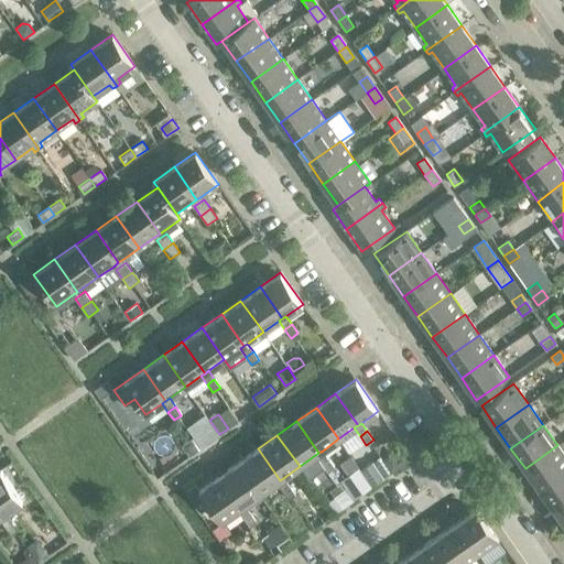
[(563,472),(563,455),(557,445),(525,468),(540,489),(563,472)]
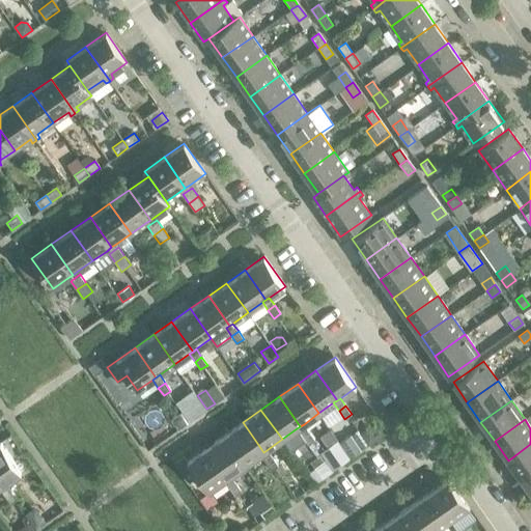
[(263,452),(243,422),(224,435),(245,465),(260,454),(263,452)]
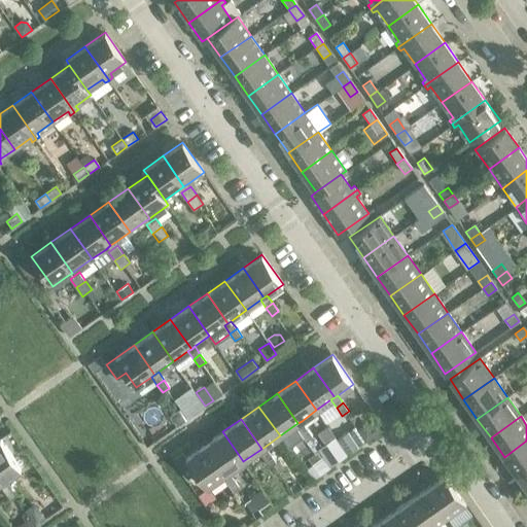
[(307,428),(302,421),(297,423),(294,425),(301,433),(307,428)]
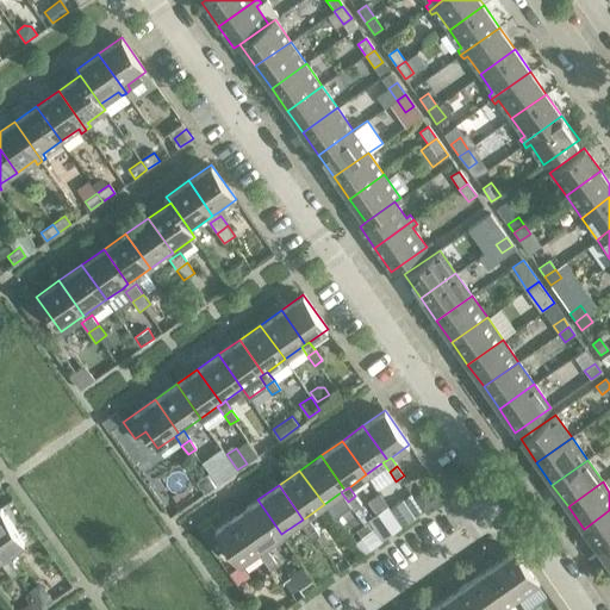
[(425,489),(412,497),(423,511),(442,498),(435,489),(429,493),(425,489)]
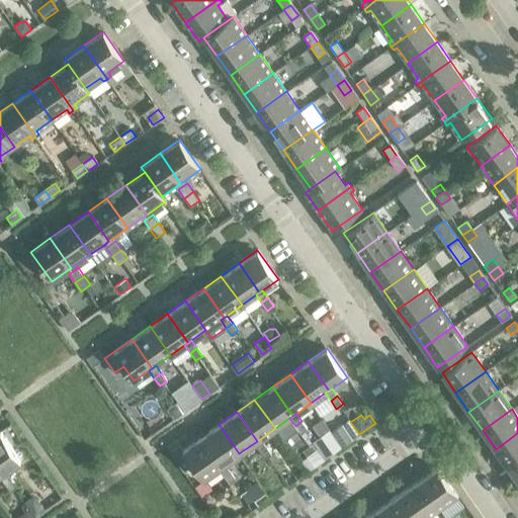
[(348,420),(331,432),(341,447),(359,434),(350,422),(348,420)]
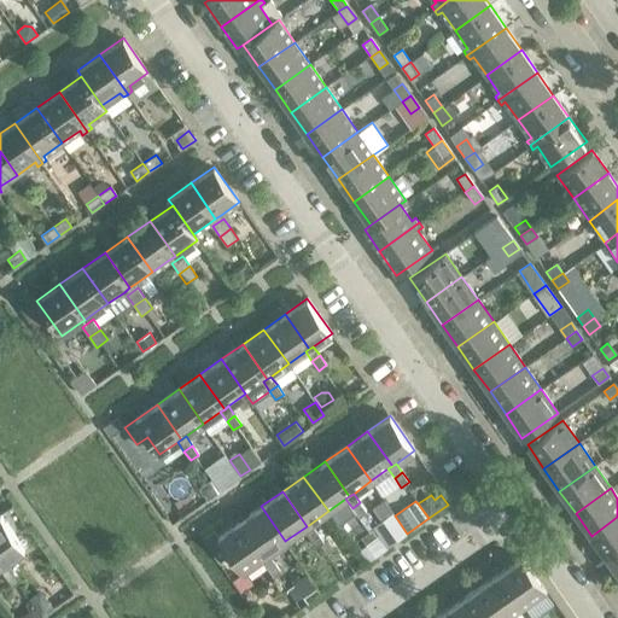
[(366,512),(360,502),(353,508),(359,518),(366,512)]
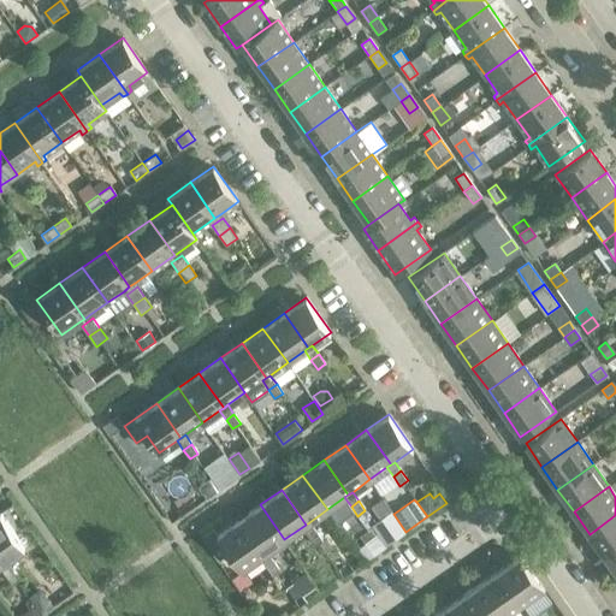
[(284,539),(260,504),(238,520),(264,555),(267,551),(284,539)]
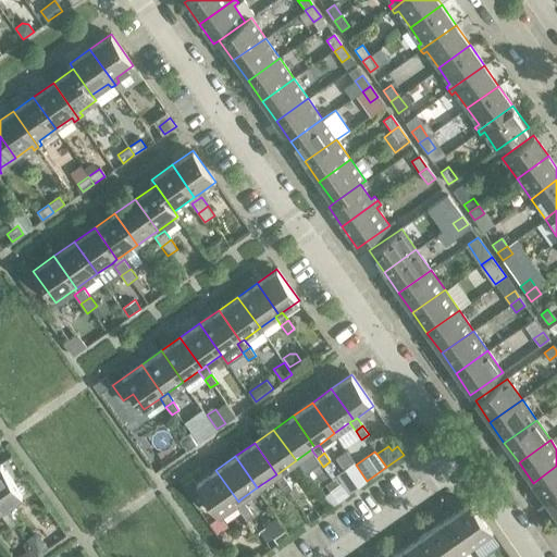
[(0,463),(0,506),(2,509),(5,507),(22,495),(0,463)]
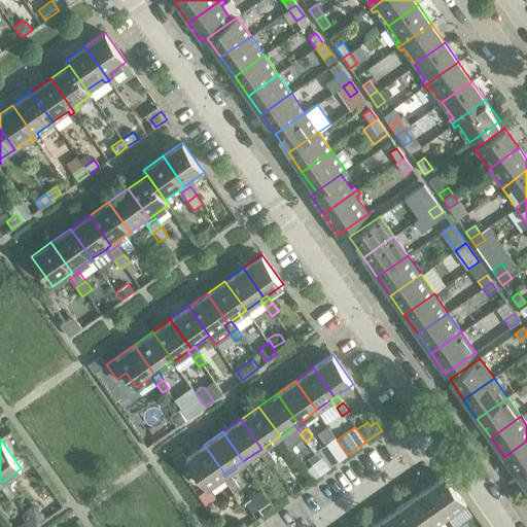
[(336,438),(317,451),(329,467),(347,455),(337,440),(336,438)]
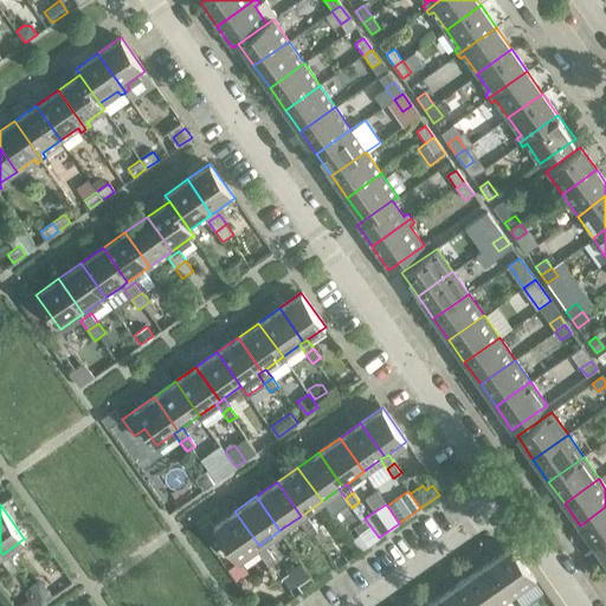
[(605,507),(580,526),(595,547),(605,539),(605,507)]
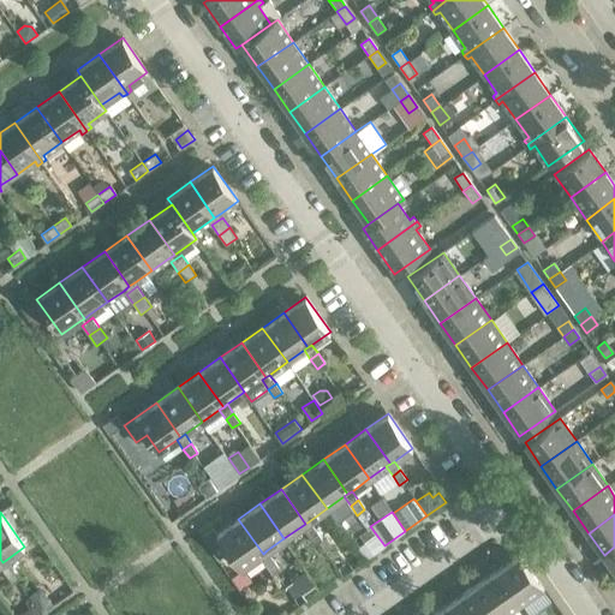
[(263,554),(238,519),(216,535),(240,569),(258,556),(263,554)]
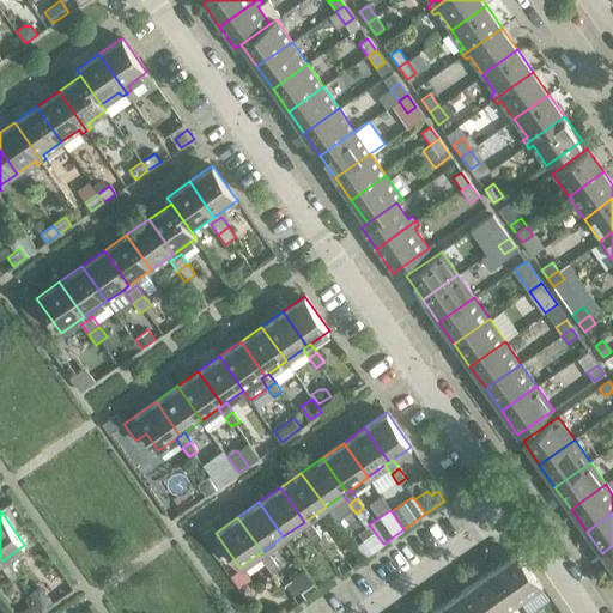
[(315,528),(308,520),(304,522),(301,525),(307,534),(315,528)]
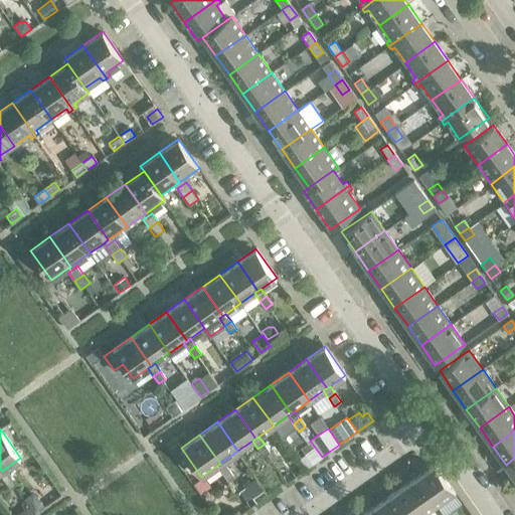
[(270,452),(265,444),(258,449),(264,456),(270,452)]
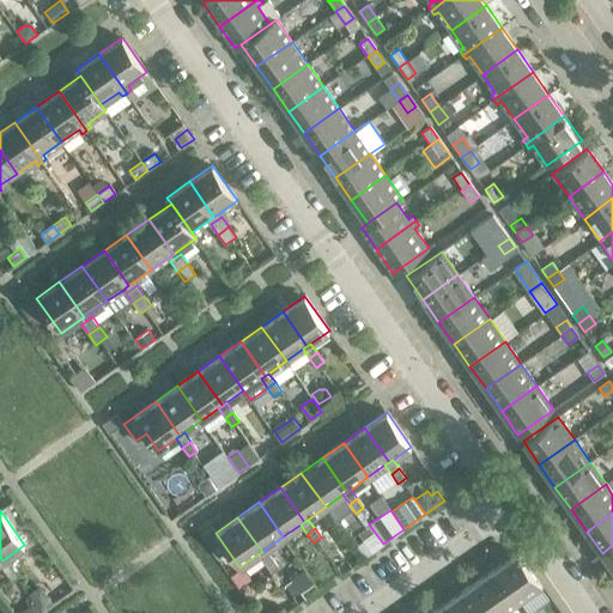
[(612,545),(602,553),(612,569),(612,545)]
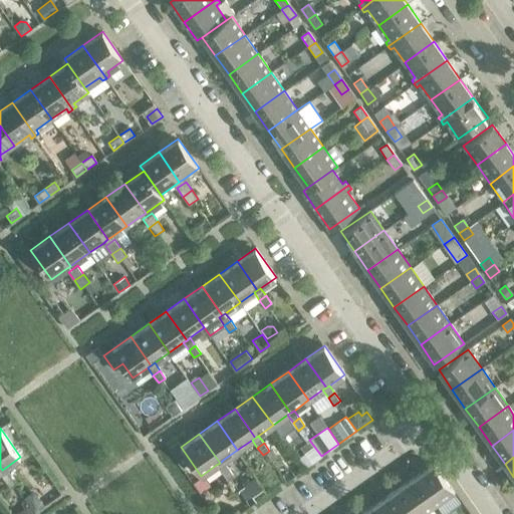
[(228,468),(223,460),(220,463),(216,465),(222,473),(228,468)]
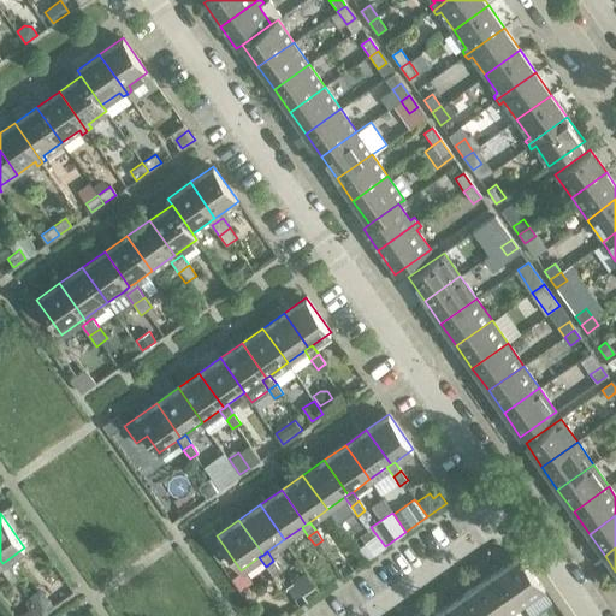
[(519,556),(496,573),(521,608),(544,591),(519,556)]
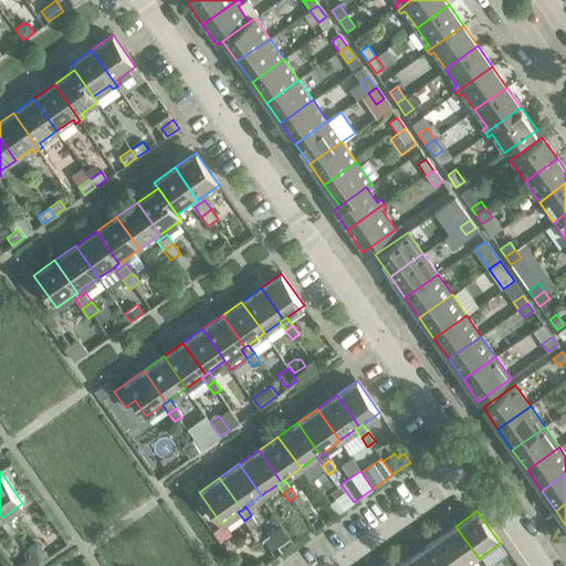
[(11,524),(6,515),(2,517),(0,519),(0,522),(4,528),(11,524)]
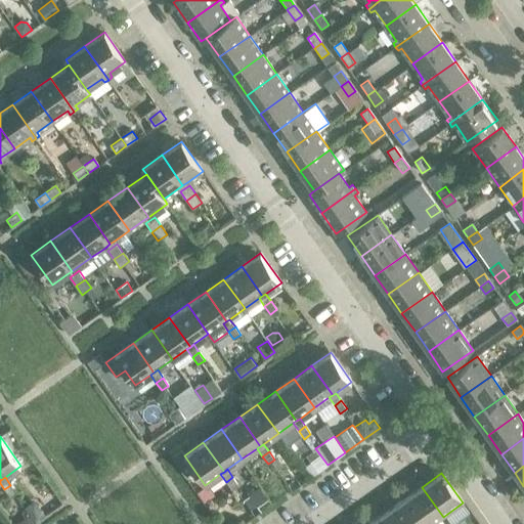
[(238,485),(232,477),(226,482),(231,489),(238,485)]
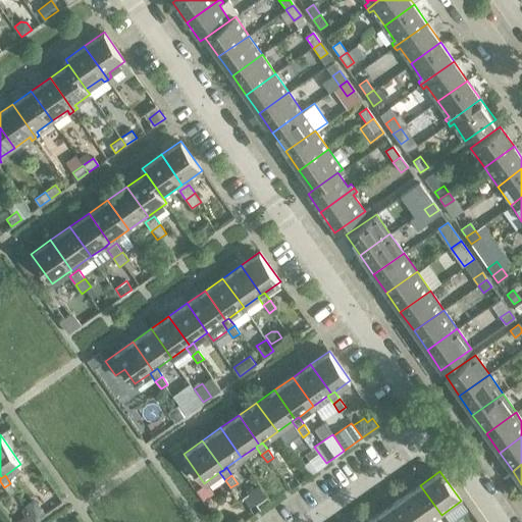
[(16,490),(10,483),(4,487),(9,496),(16,490)]
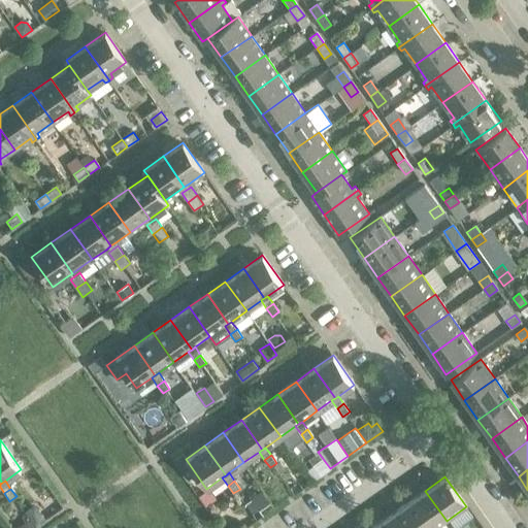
[(264,490),(252,498),(263,516),(275,506),(264,490)]
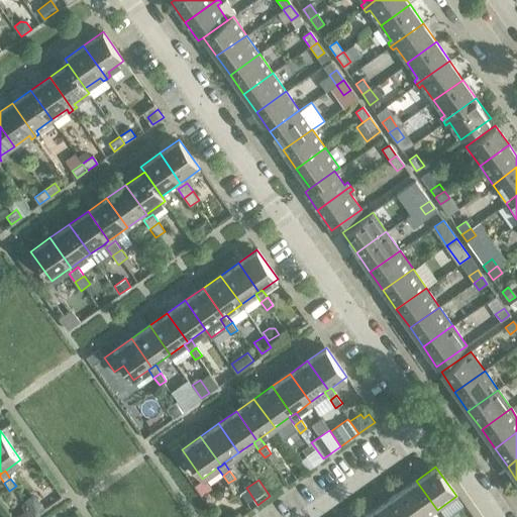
[(427,516),(437,510),(416,481),(397,494),(413,516),(427,516)]
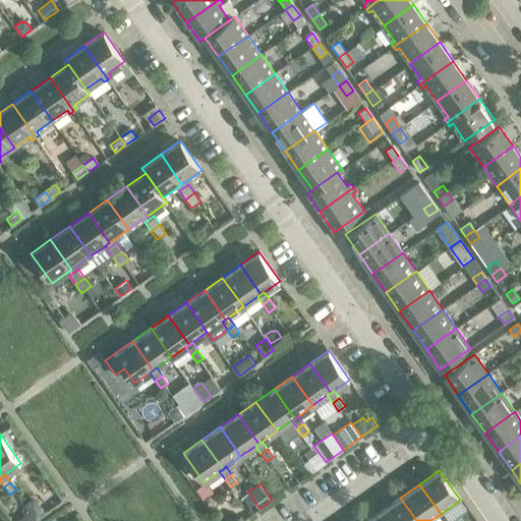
[(416,520),(400,498),(382,511),(388,520),(416,520)]
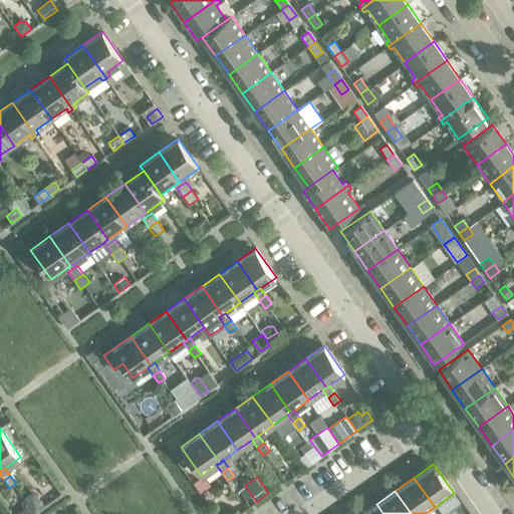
[(36,494),(29,494),(23,498),(34,513),(44,506),(36,494)]
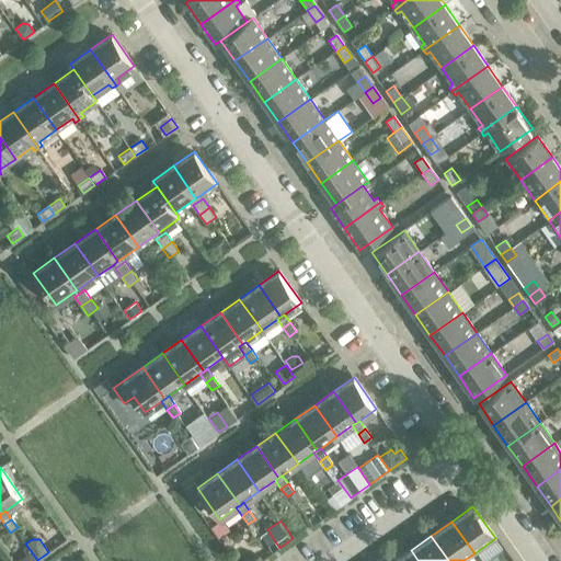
[(418,560),(411,550),(395,560),(418,560)]
